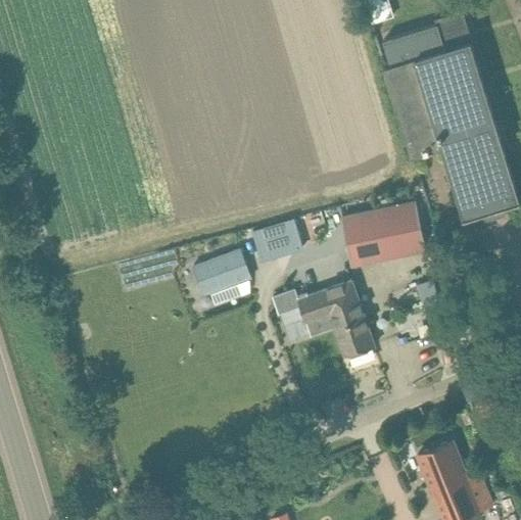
[(391,19),(384,0),(362,0),(370,27),(391,19)]
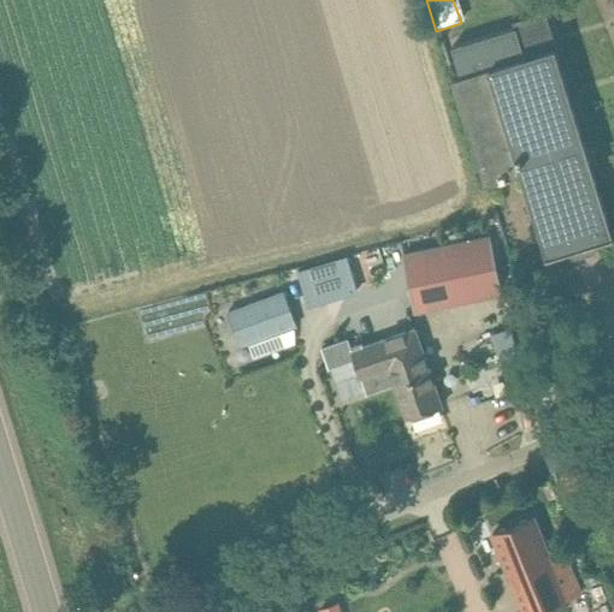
[(452,81),(477,162),(484,185),(520,174),(544,256),(544,259),(566,251),(570,263),(594,256),(590,244),(612,238),(610,236),(543,21),(450,49),(460,78),(452,81)]
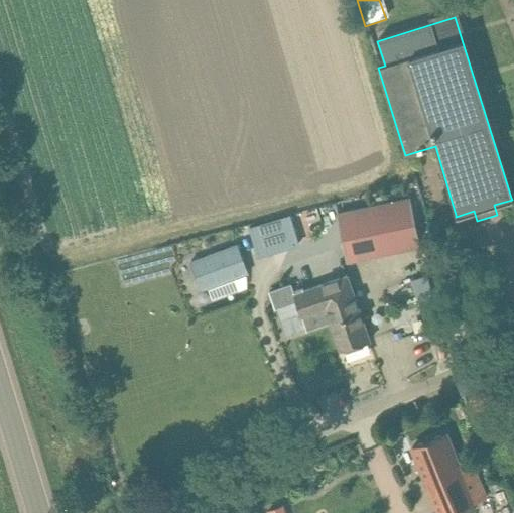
[(346,263),(391,253),(411,248),(411,245),(418,244),(409,202),(402,203),(402,201),(383,205),(350,212),(336,215),(340,234),(346,263)]
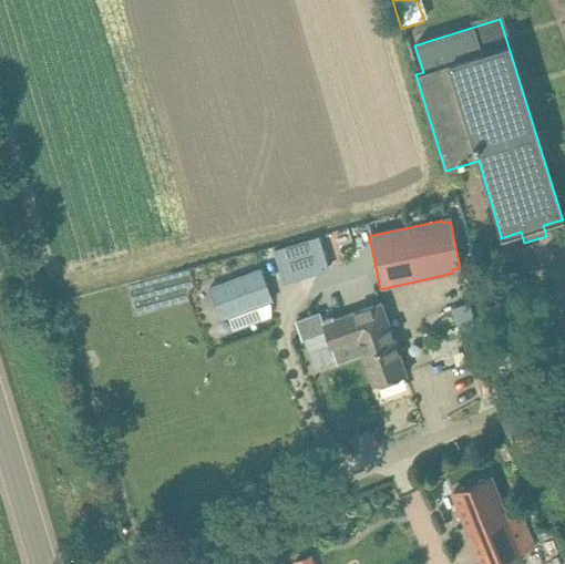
[(318,237),(271,252),(283,285),(328,272),(318,237)]
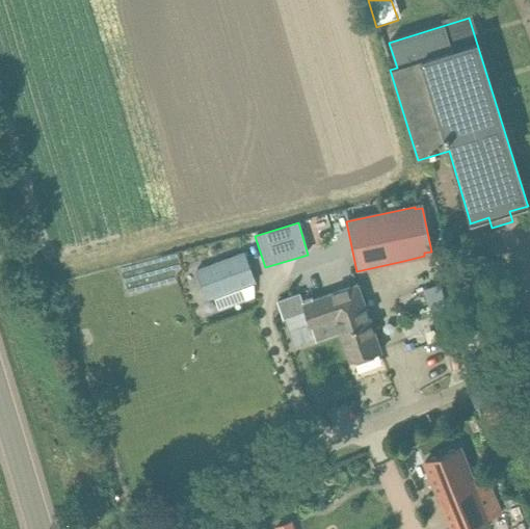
[(241,255),(194,272),(206,302),(253,286),(241,255)]
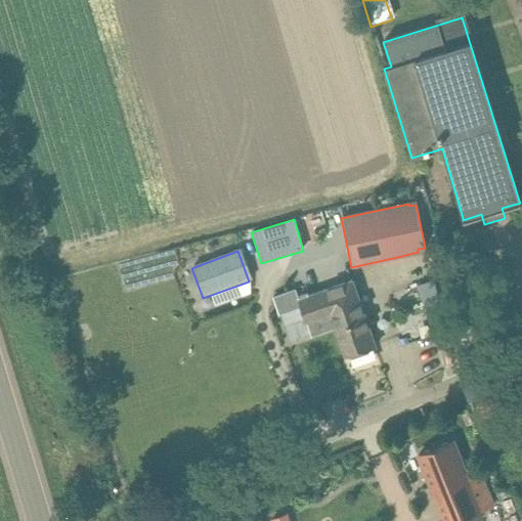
[(309,337),(334,329),(329,315),(358,305),(350,284),(297,302),(309,337)]
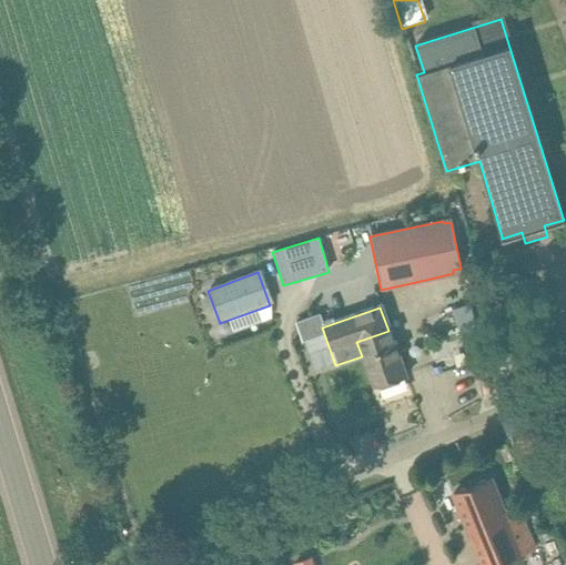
[(356,342),(362,356),(373,389),(405,379),(388,331),(356,342)]
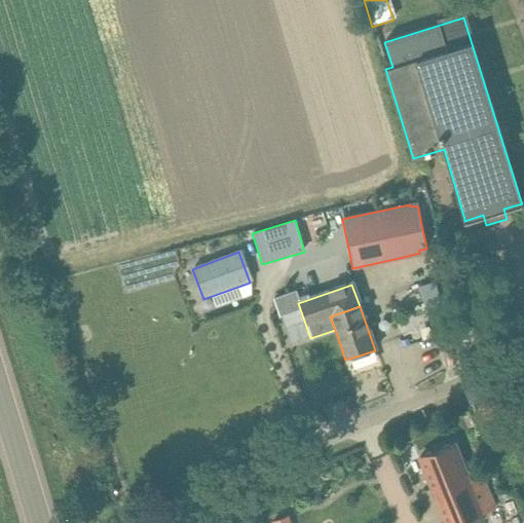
[(457,522),(492,509),(477,472),(465,477),(453,445),(418,458),(444,522),(457,522)]
